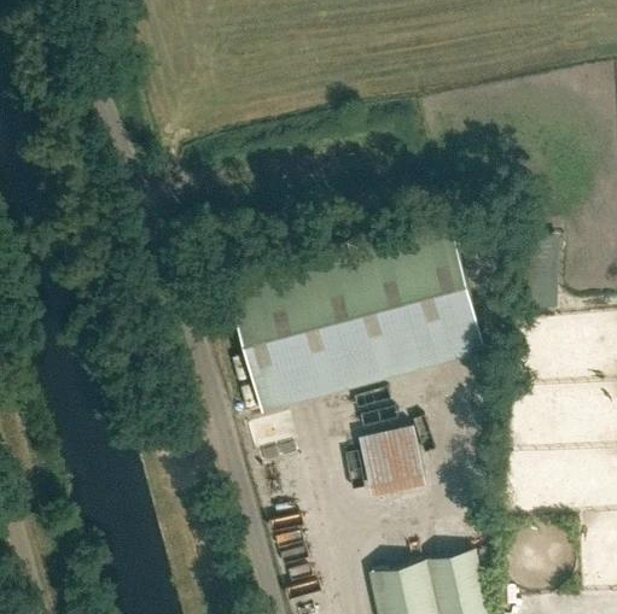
[(262,411),(487,351),(449,212),(225,272),(262,411)]
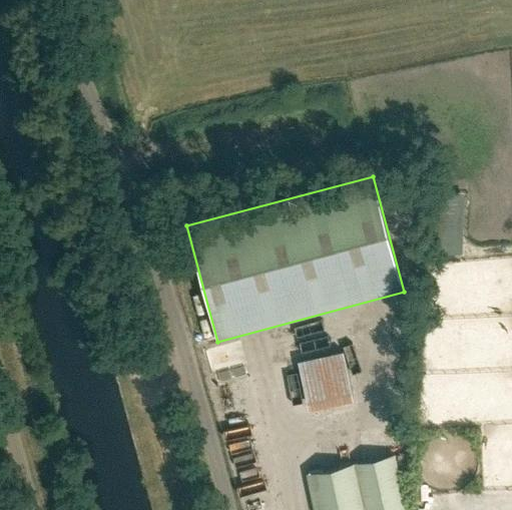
[(436,197),(433,256),(452,257),(455,198),(436,197)]
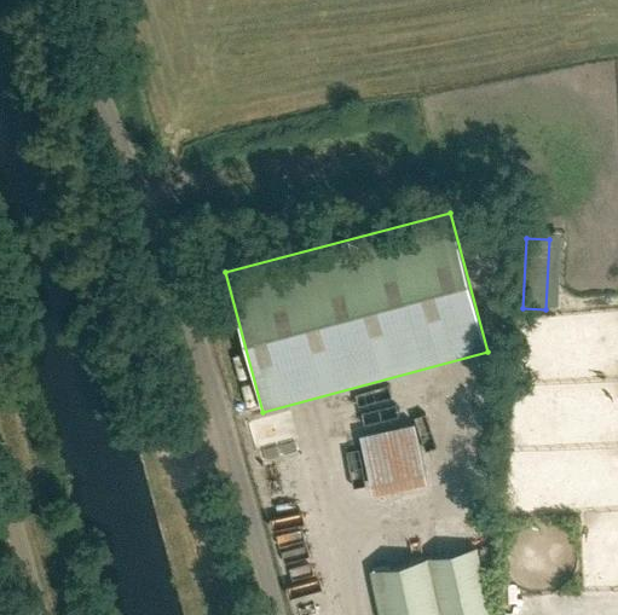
[(371,498),(425,486),(413,425),(358,437),(371,498)]
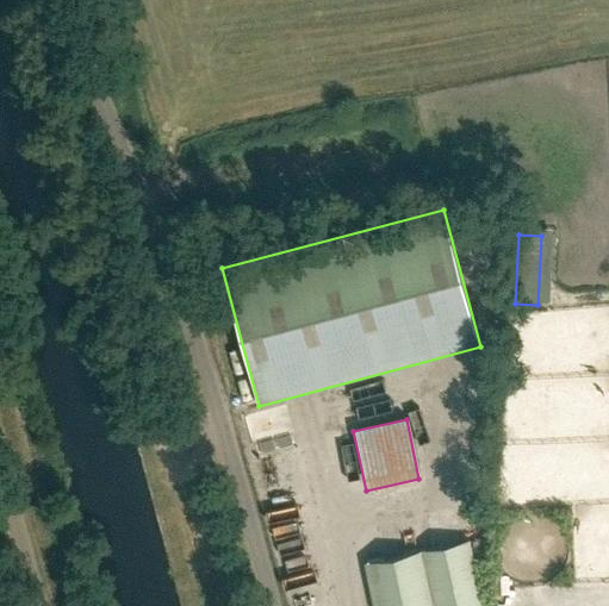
[(248,448),(254,497),(278,493),(272,445),(248,448)]
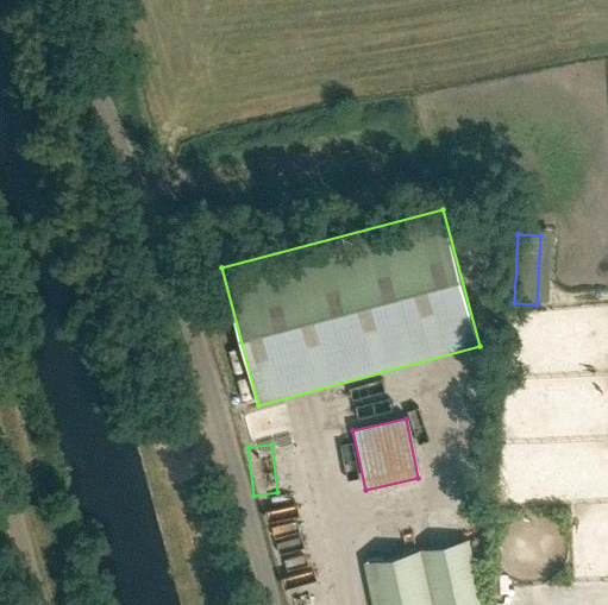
[(478,604),(465,542),(363,565),(371,604),(478,604)]
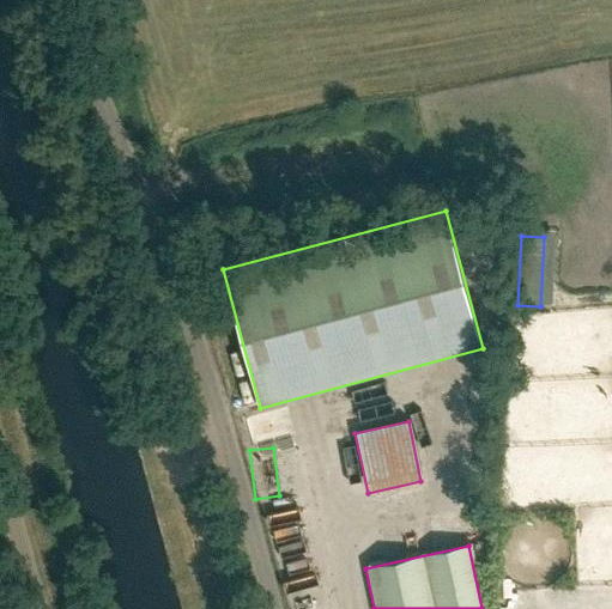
[(509,600),(509,582),(495,582),(494,600),(509,600)]
